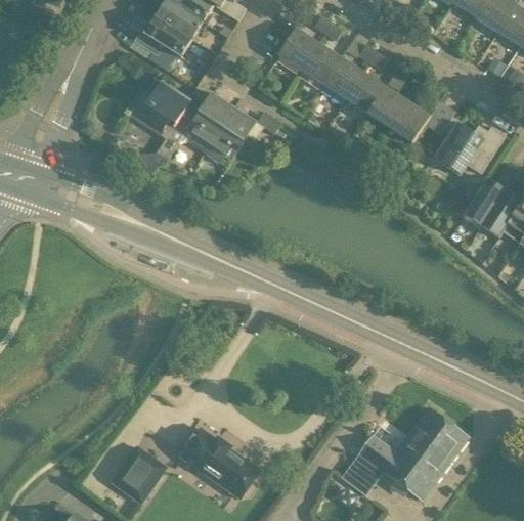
[(192,40),(204,23),(169,0),(153,0),(163,6),(156,16),(192,40)]
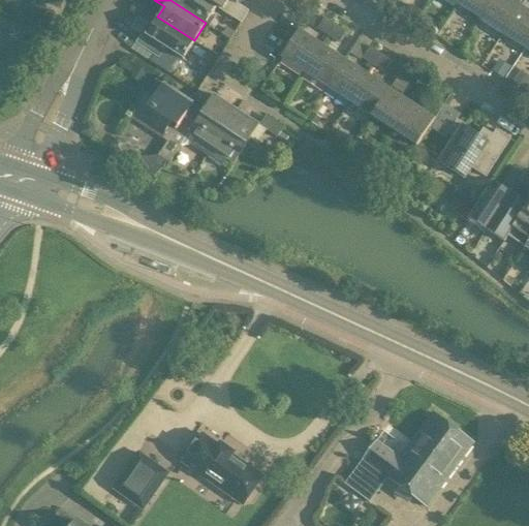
[(170,0),(206,23),(216,5),(209,0),(170,0)]
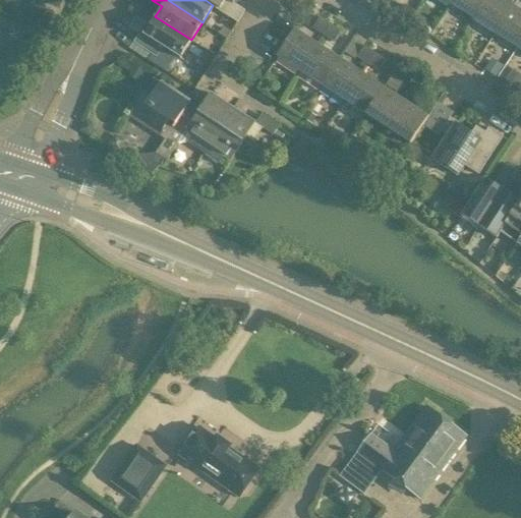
[(206,0),(213,5),(236,20),(242,11),(231,4),(234,0),(206,0)]
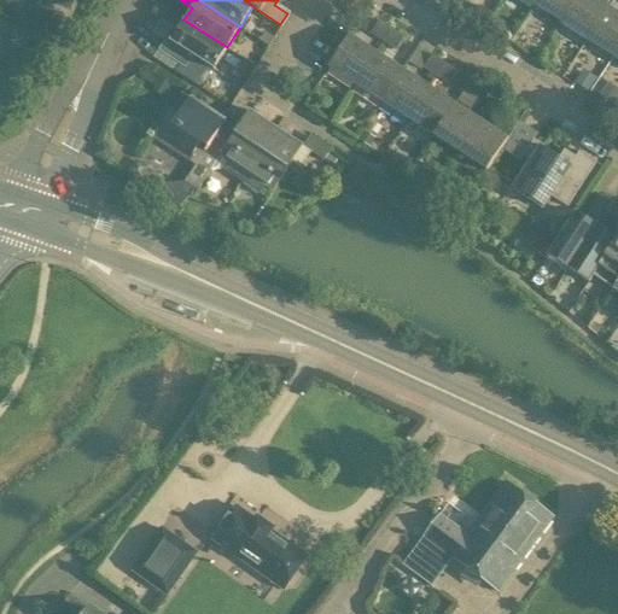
[(536,0),(535,3),(560,21),(573,0),(536,0)]
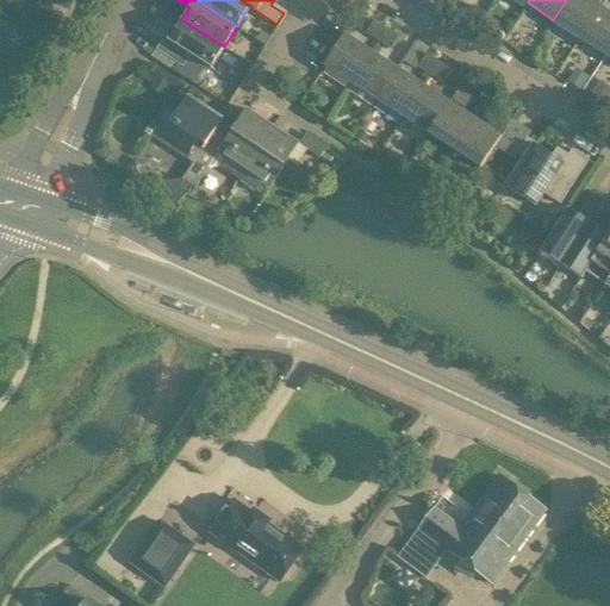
[(566,0),(553,20),(579,37),(601,5),(592,0),(566,0)]
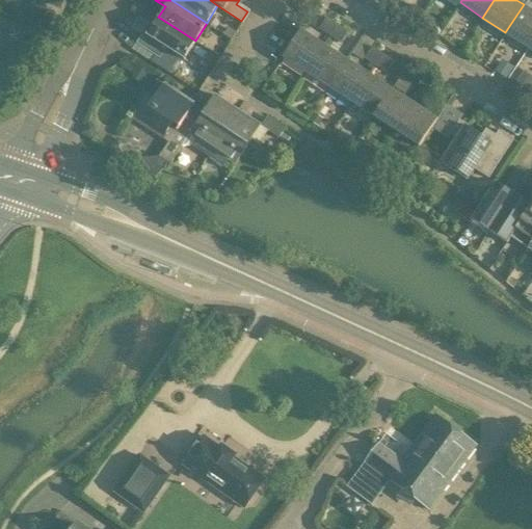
[(417,21),(417,20),(423,10),(411,2),(404,12),(417,21)]
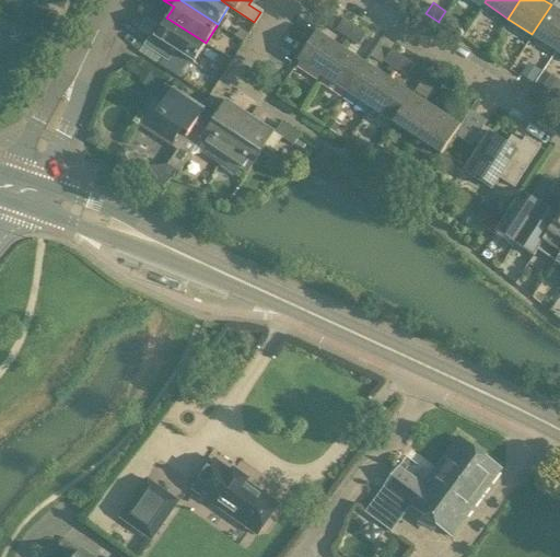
[(559,43),(559,10),(551,4),(532,34),(556,49),(559,43)]
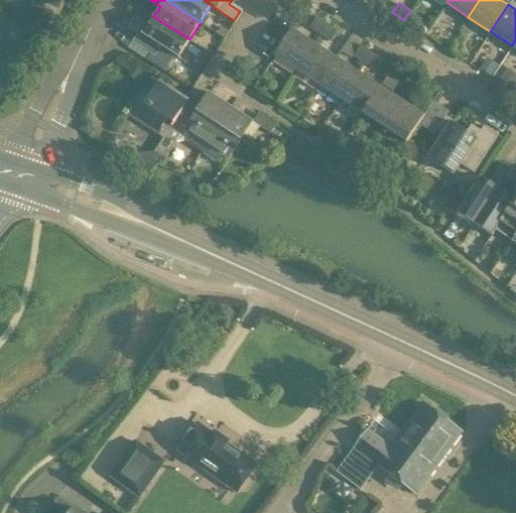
[(189,39),(153,16),(149,24),(134,14),(127,25),(138,32),(132,40),(150,52),(147,58),(164,70),(174,53),(178,56),(189,39)]
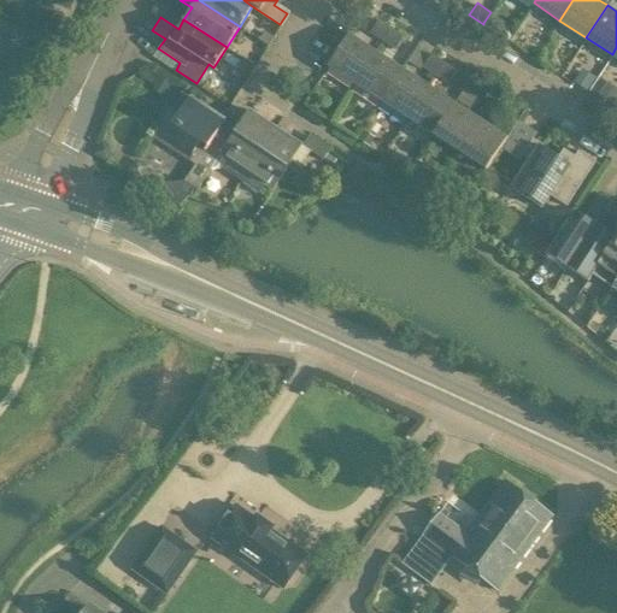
[(382,39),(391,27),(377,18),(369,30),(382,39)]
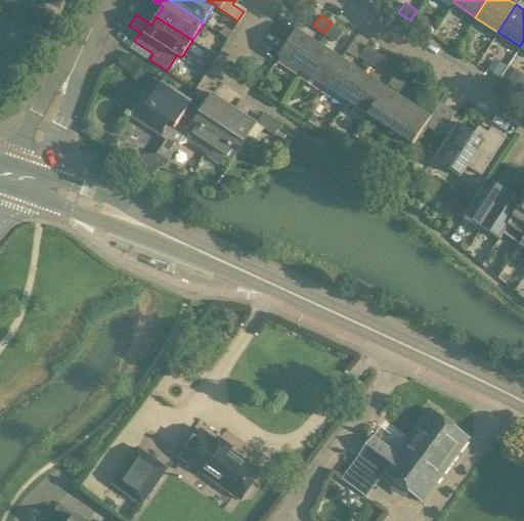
[(332,23),(324,33),(336,40),(343,30),(332,23)]
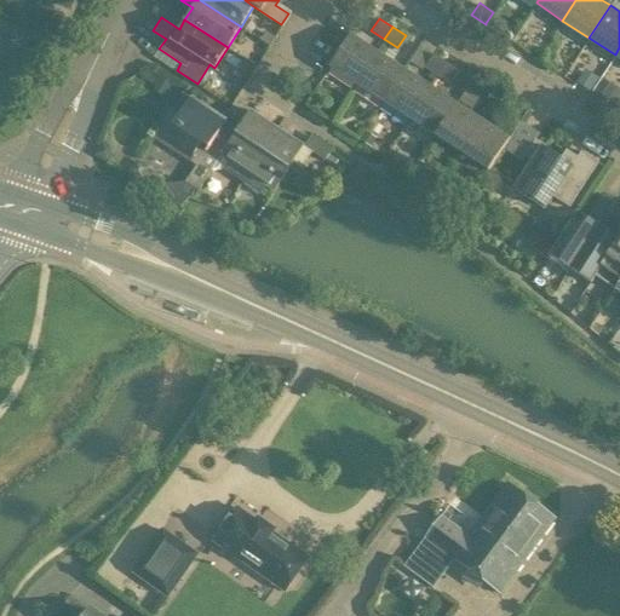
[(356,82),(377,49),(350,32),(329,64),(356,82)]
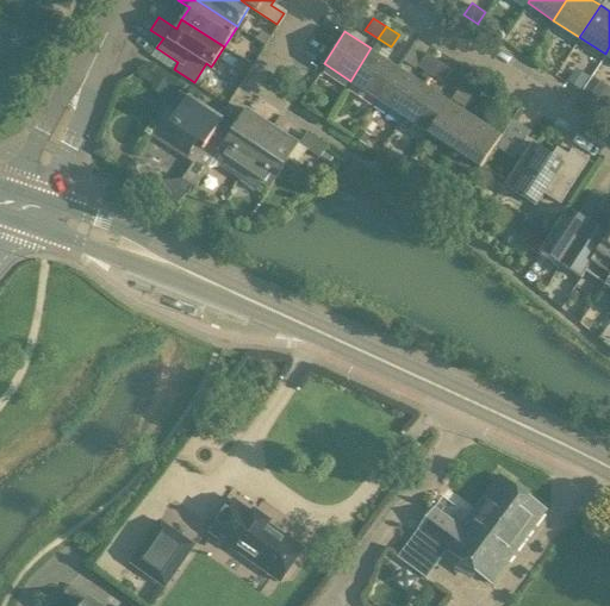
[(397,66),(371,48),(350,81),(377,98),(397,66)]
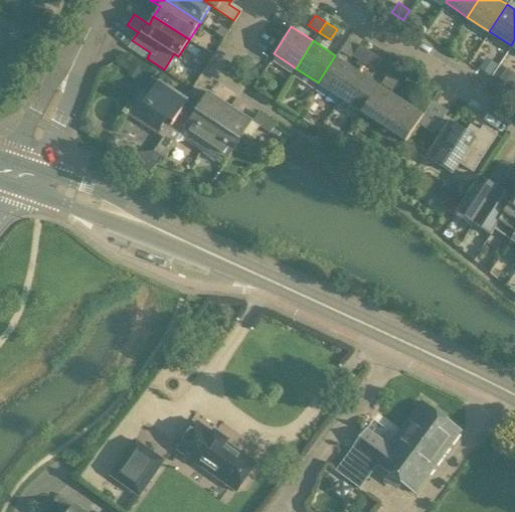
[(363,61),(369,50),(358,43),(352,54),(363,61)]
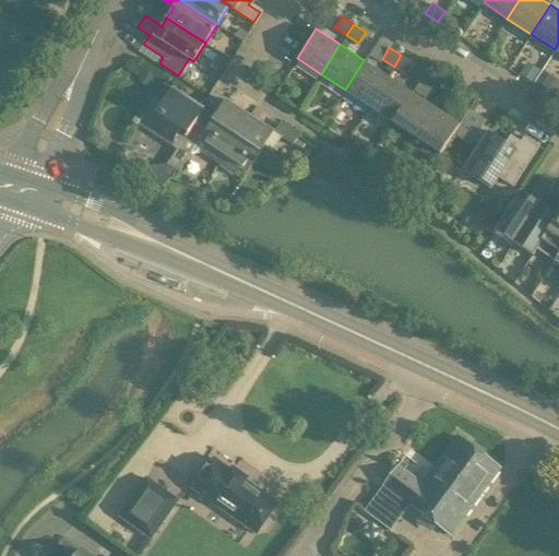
[(401,55),(394,67),(406,74),(413,62),(401,55)]
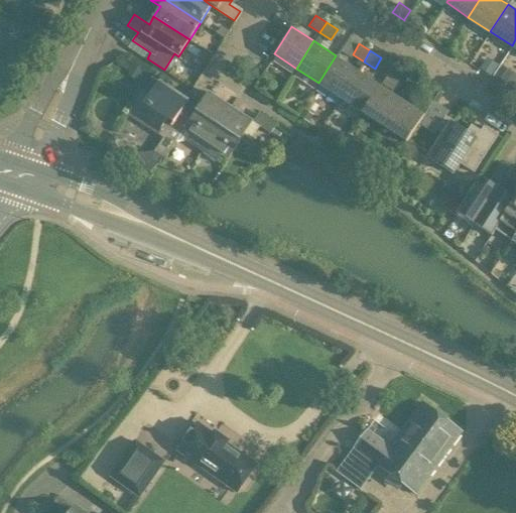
[(341,97),(358,70),(336,55),(318,83),(341,97)]
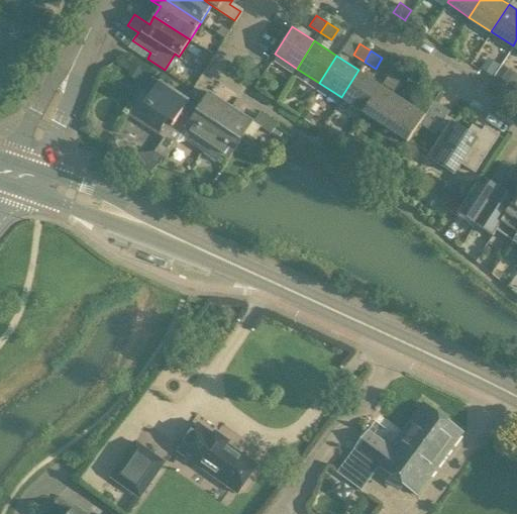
[(381,84),(358,70),(341,97),(363,111),(381,84)]
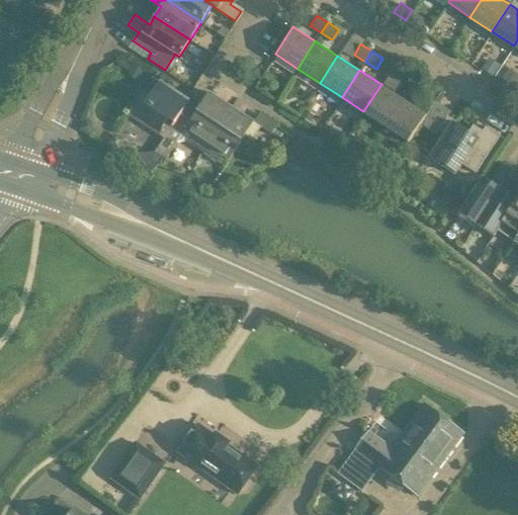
[(184,129),(189,121),(179,114),(189,100),(153,76),(128,113),(163,137),(154,150),(166,158),(184,129)]
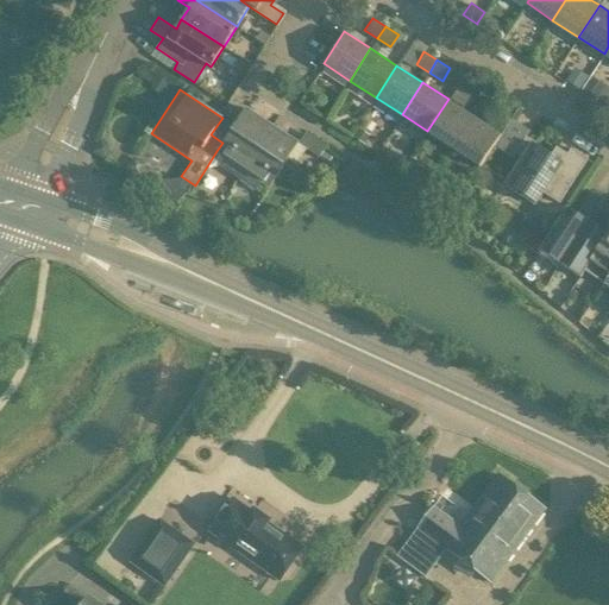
[(453,149),(475,115),(449,99),(427,131),(453,149)]
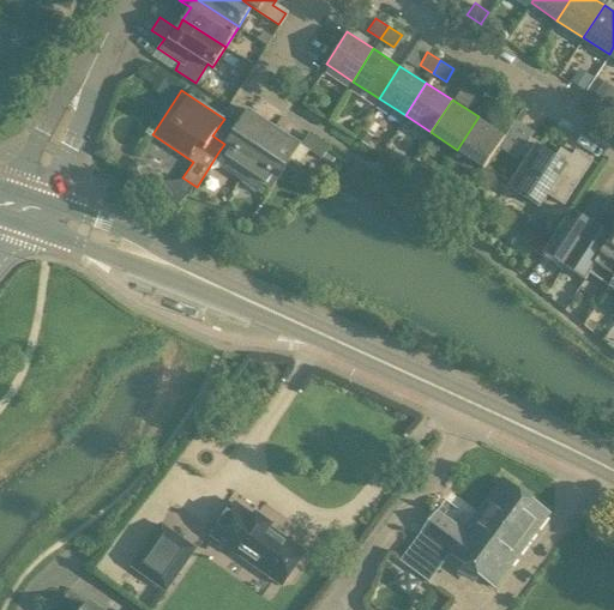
[(248,108),(224,144),(218,152),(228,158),(223,167),(241,177),(275,125),(248,108)]
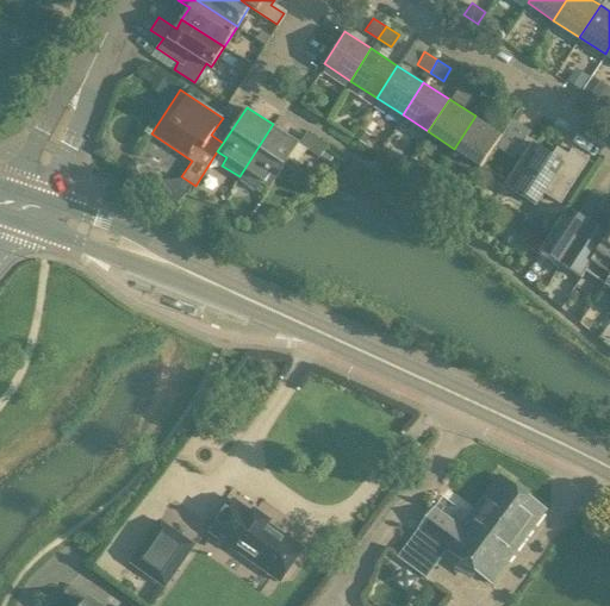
[(502,133),(475,116),(454,149),(480,166),(502,133)]
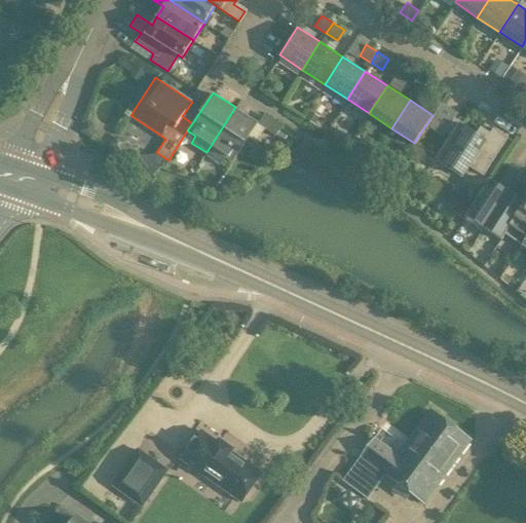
[(235,107),(207,152),(221,162),(225,155),(233,160),(258,121),(235,107)]
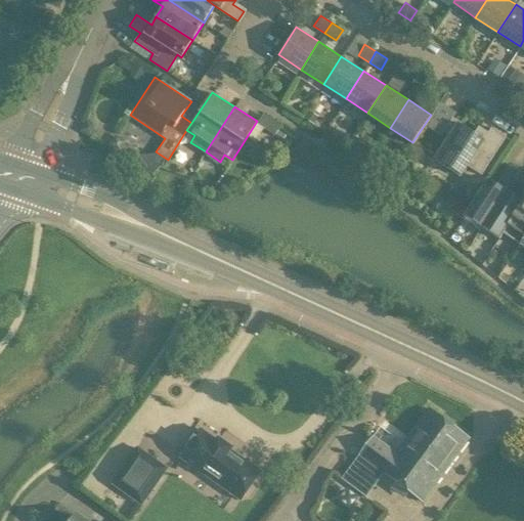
[(274,133),(280,123),(270,116),(263,127),(274,133)]
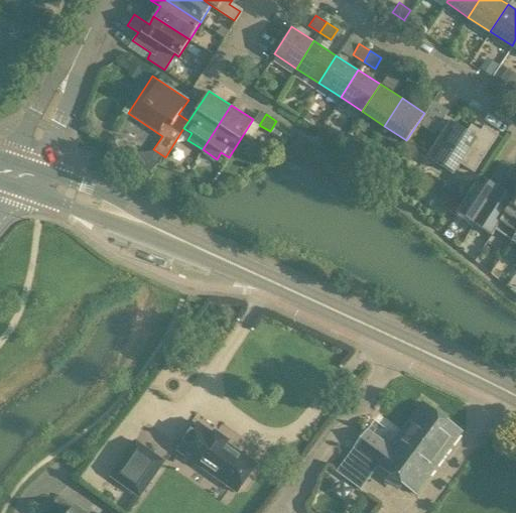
[(436,128),(442,132),(428,155),(454,171),(460,161),(474,170),(497,133),(484,124),(476,136),(444,116),(436,128)]
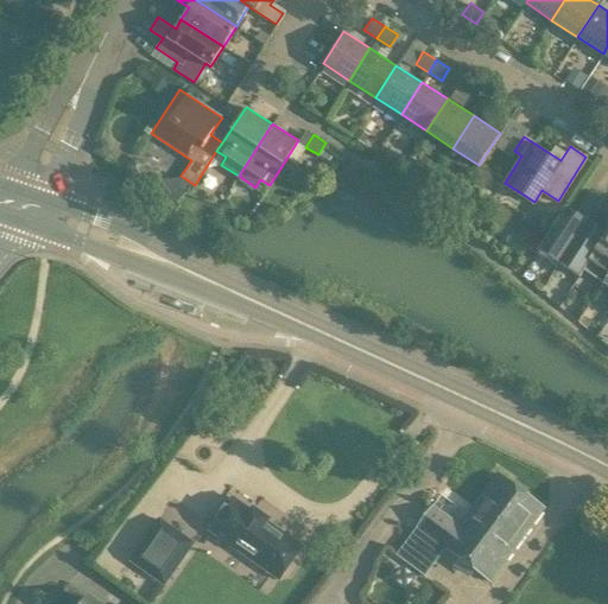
[(538,248),(559,261),(595,204),(586,198),(575,213),(565,207),(538,248)]
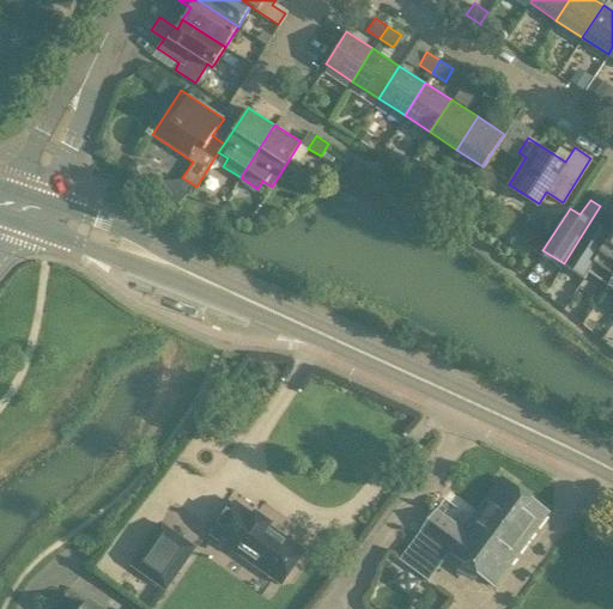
[(600,206),(564,263),(584,276),(588,270),(612,235),(601,229),(611,213),(600,206)]
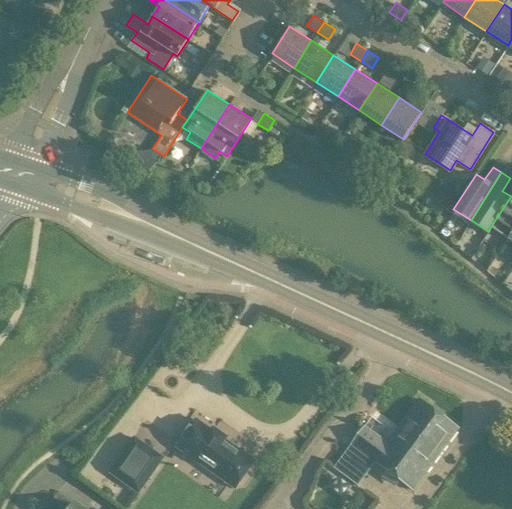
[(491,226),(511,239),(511,193),(511,196),(491,226)]
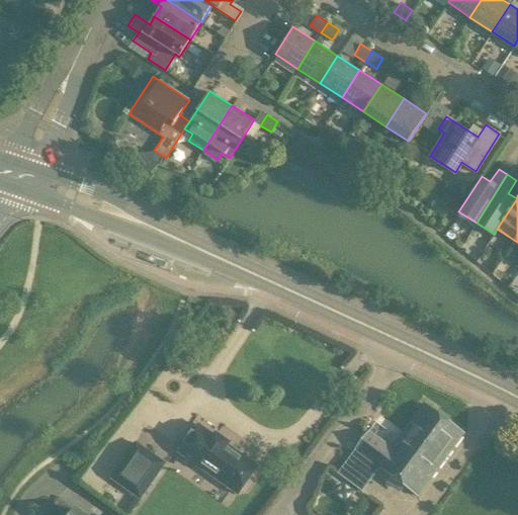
[(417,494),(463,431),(425,402),(392,446),(368,429),(338,469),(362,488),(378,465),(417,494)]
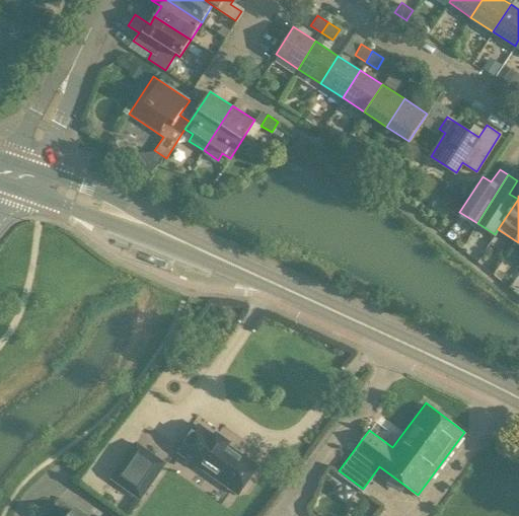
[(216,432),(215,435),(199,423),(181,446),(237,487),(251,466),(225,448),(229,442),(216,432)]
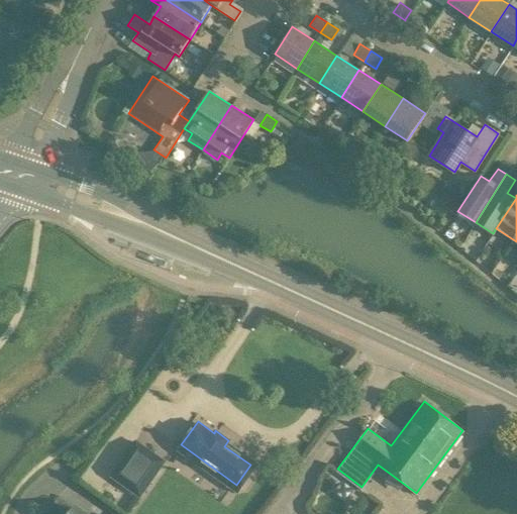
[(164,454),(135,434),(102,481),(130,502),(164,454)]
